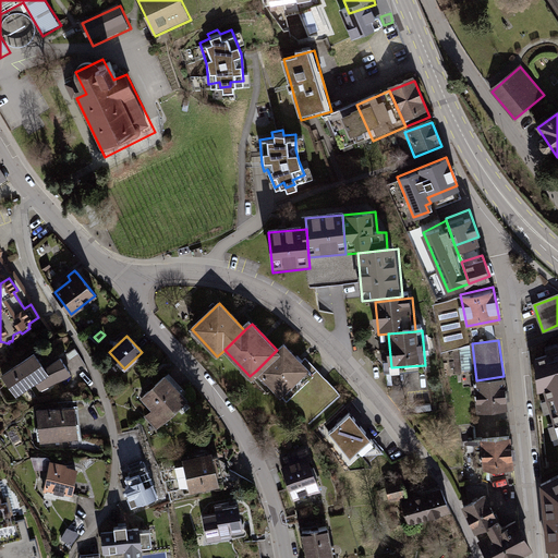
[(308,371),(283,344),(277,350),(256,371),(281,397),(308,371)]
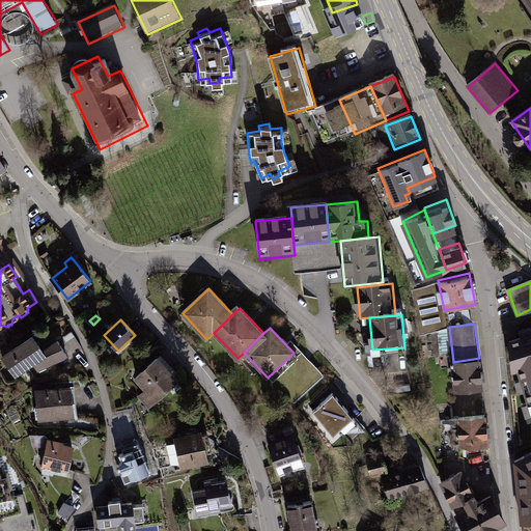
[(530,330),(508,337),(511,370),(518,368),(530,412),(530,330)]
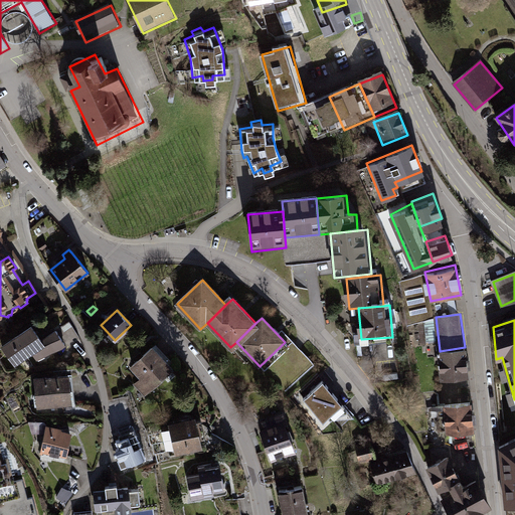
[(433,321),(426,322),(428,338),(436,337),(433,321)]
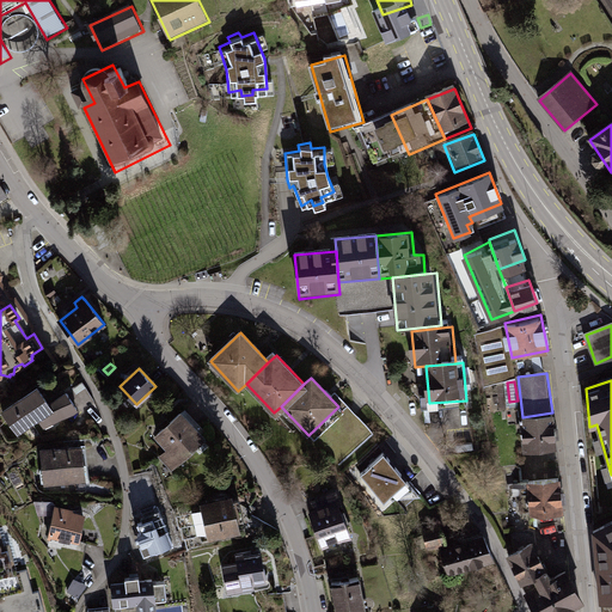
[(37,387),(2,412),(17,433),(29,426),(26,423),(36,416),(42,424),(50,420),(51,421),(71,412),(77,408),(66,392),(49,404),(37,387)]
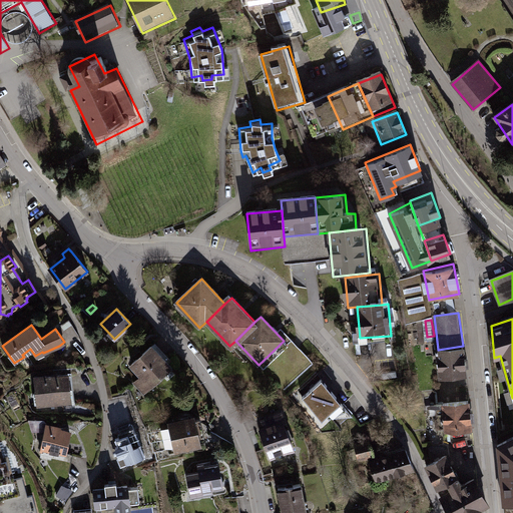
[(164,357),(153,345),(150,348),(150,347),(131,364),(142,376),(135,382),(144,392),(161,376),(159,373),(167,366),(161,360),(164,357)]
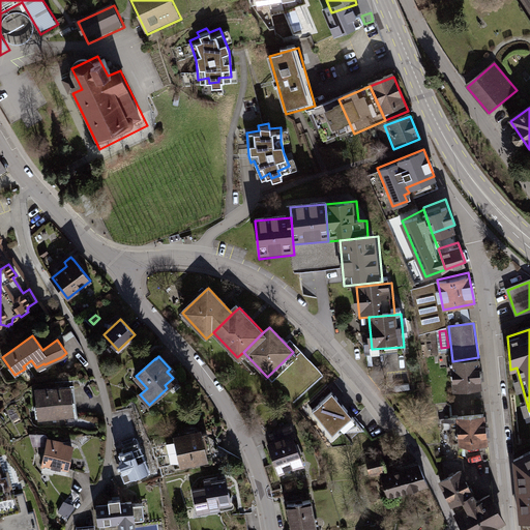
[(454,392),(483,391),(481,361),(453,363),(454,392)]
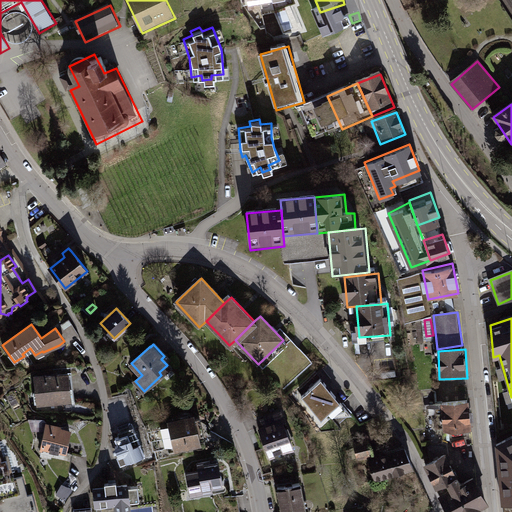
[(71,374),(35,378),(37,403),(74,399),(71,374)]
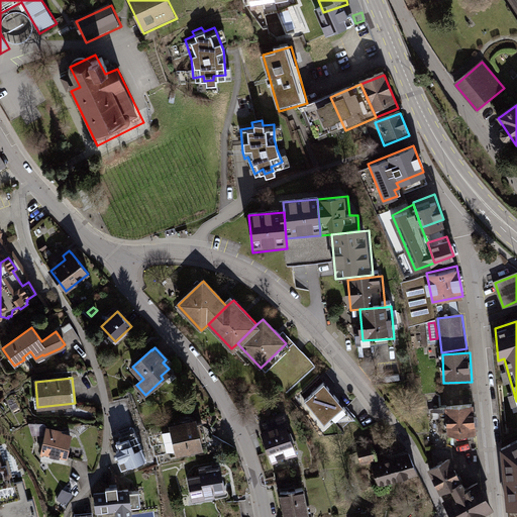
[(323,379),(303,397),(326,422),(335,414),(350,410),(323,379)]
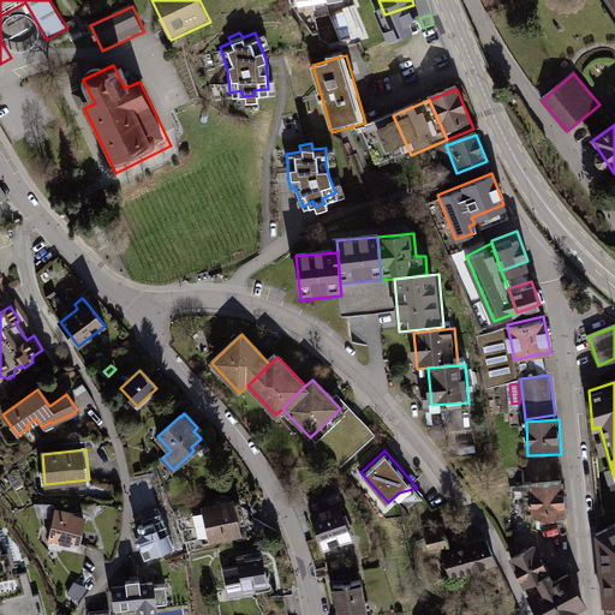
[(565,519),(565,484),(533,485),(535,520),(565,519)]
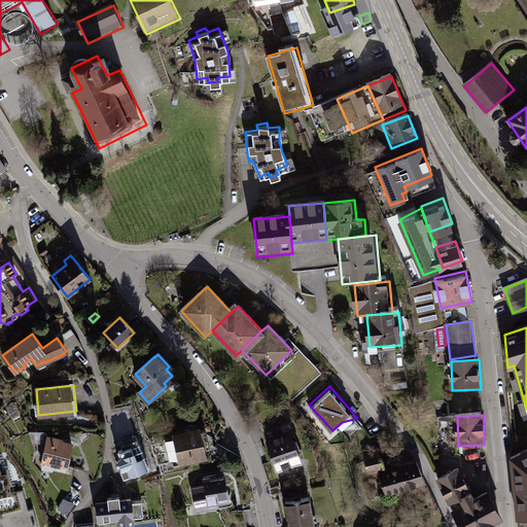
[(291,425),(265,435),(279,473),(306,464),(291,425)]
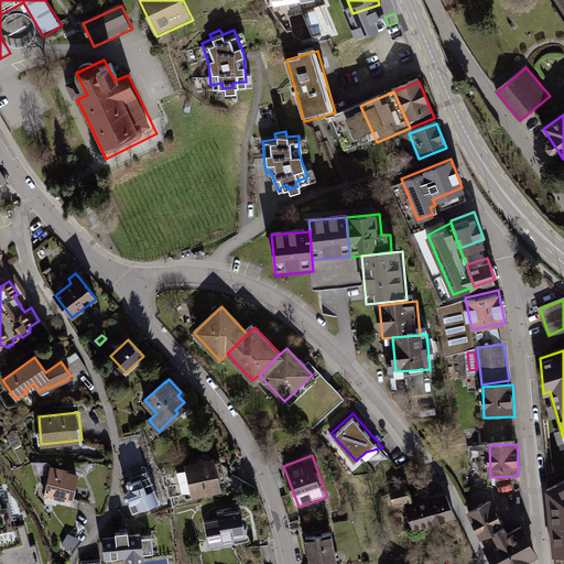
[(220,461),(190,467),(190,469),(184,470),(184,473),(180,474),(183,494),(195,490),(195,491),(226,485),(220,461)]
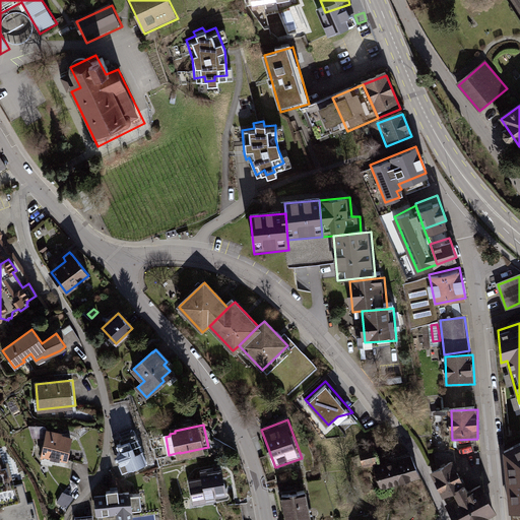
[(119,463),(122,471),(146,461),(134,431),(120,436),(122,440),(120,441),(121,444),(117,445),(120,452),(117,453),(121,462),(119,463)]
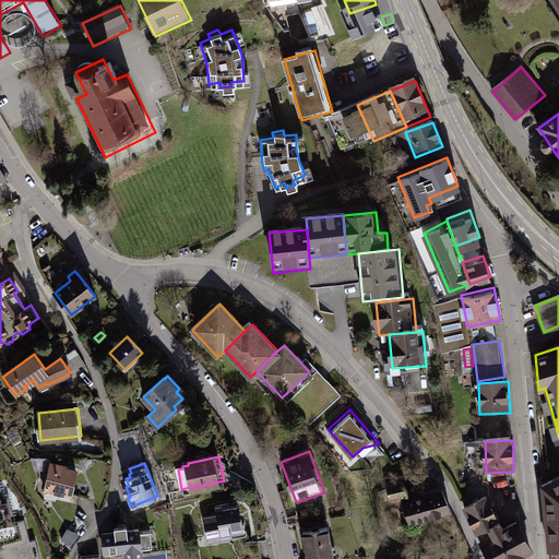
[(59,465),(50,464),(46,488),(52,489),(52,490),(71,495),(76,472),(58,467),(59,465)]
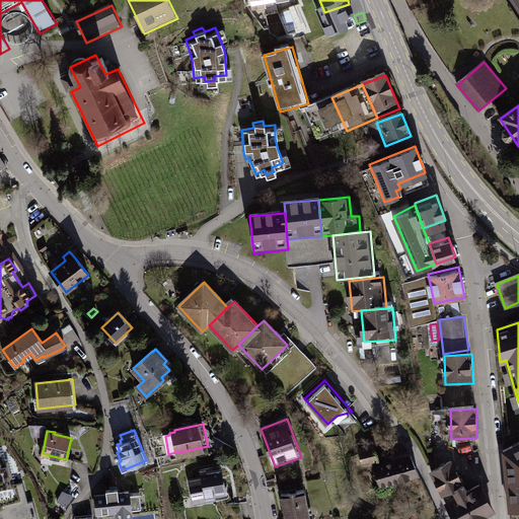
[(518,440),(502,449),(508,509),(518,507),(518,440)]
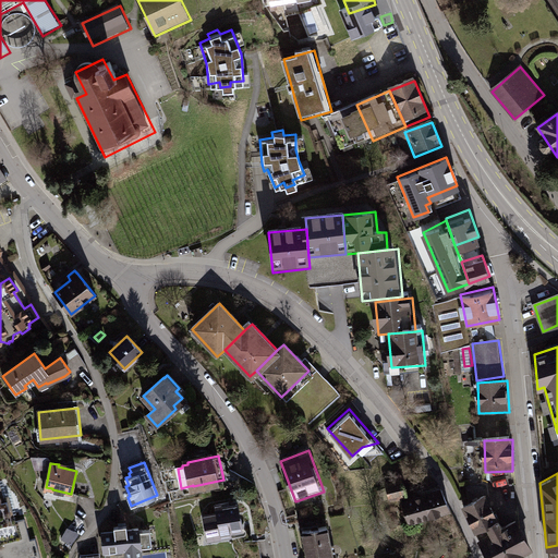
[(408,496),(403,482),(386,486),(390,500),(408,496)]
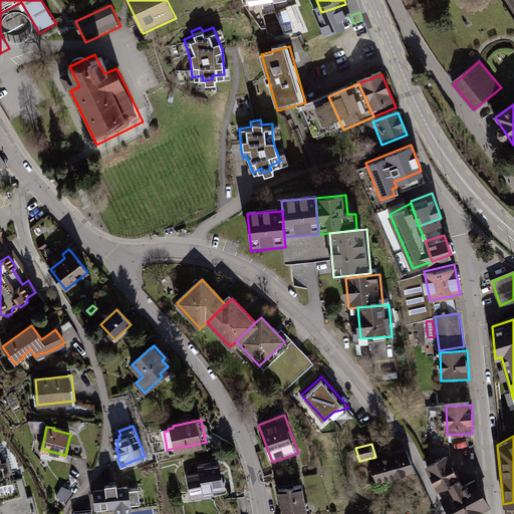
[(373,463),(380,484),(416,473),(409,451),(373,463)]
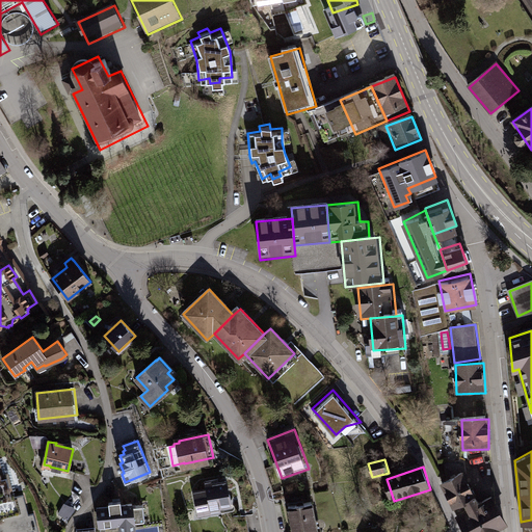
[(466,474),(442,485),(454,511),(478,500),(466,474)]
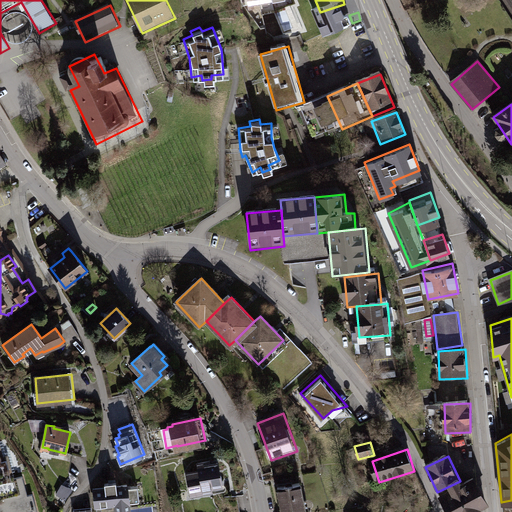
[(0,474),(9,472),(6,460),(1,461),(0,461),(0,474)]
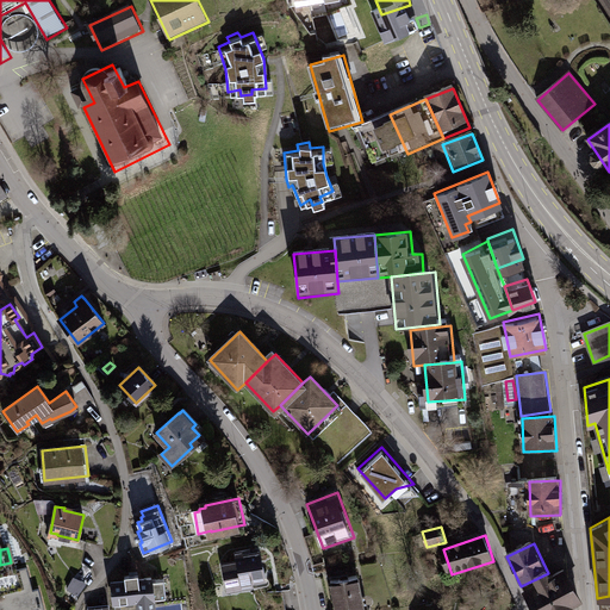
[(237,561),(223,565),(228,590),(251,585),(251,580),(263,578),(259,553),(236,556),(237,561)]
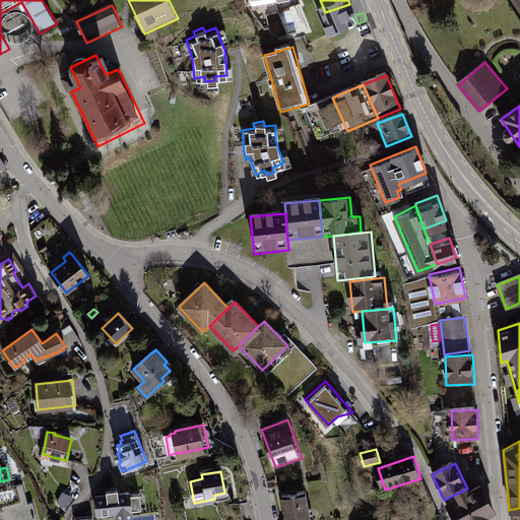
[(0,518),(0,519),(2,519),(21,519),(33,517),(33,519),(37,519),(33,502),(27,504),(22,483),(14,485),(12,479),(9,479),(0,481),(0,518)]
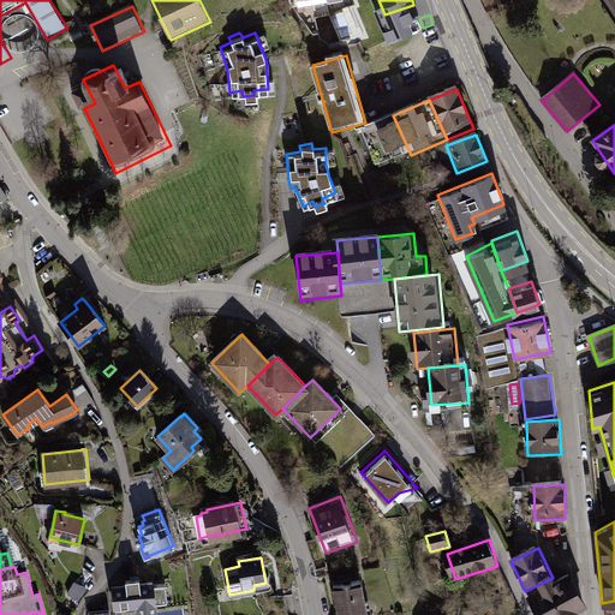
[(527,596),(537,614),(577,614),(586,610),(567,575),(527,596)]
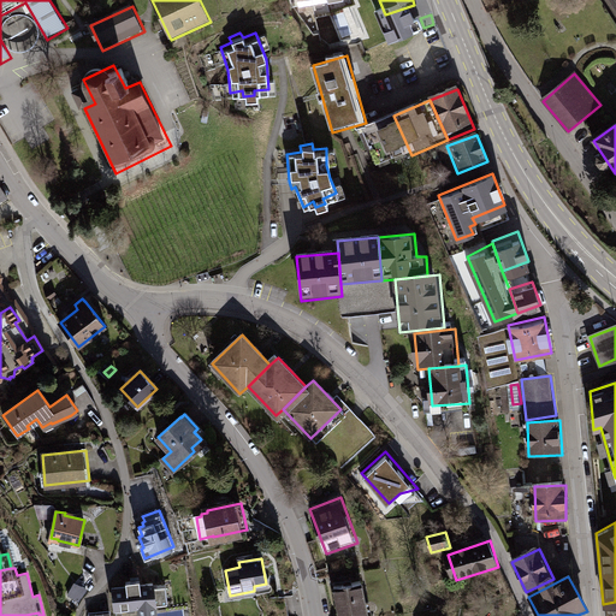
[(126,586),(112,588),(114,609),(138,606),(140,614),(155,611),(155,603),(167,602),(165,584),(153,586),(153,584),(140,585),(140,580),(125,581),(126,586)]
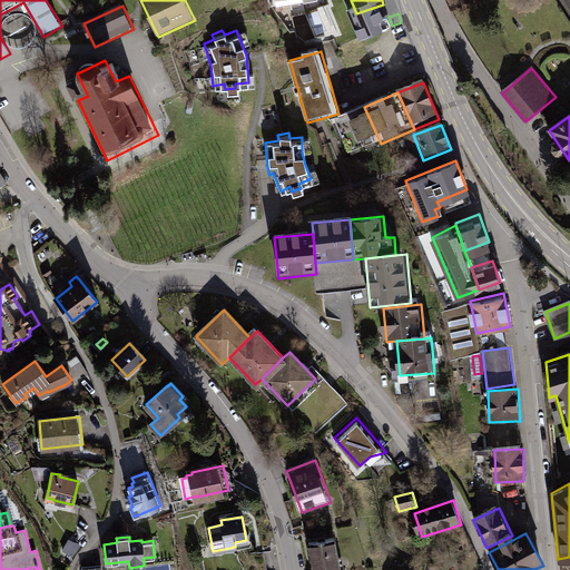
[(342,569),(336,539),(310,543),(314,569),(342,569)]
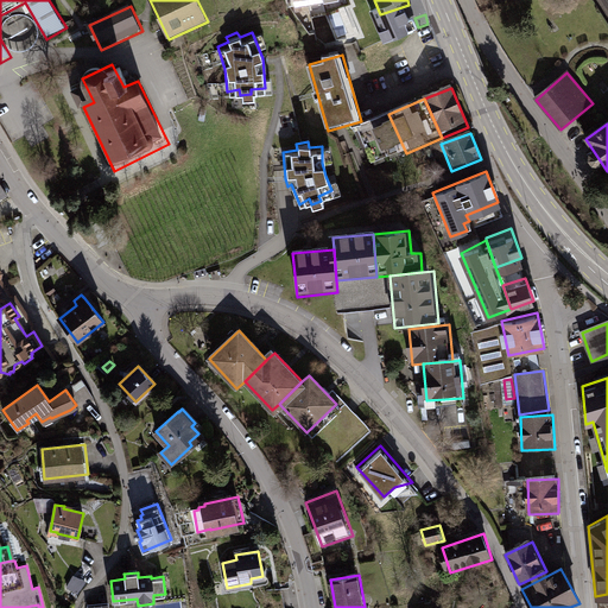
[(77,591),(86,582),(74,577),(69,584),(77,591)]
